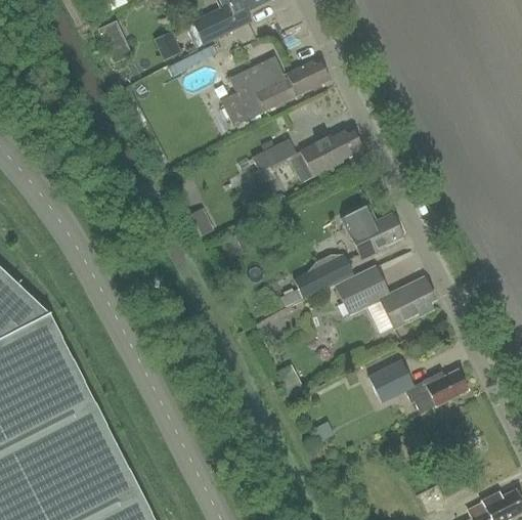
[(218,0),(221,6),(194,19),(205,42),(253,19),(248,10),(268,0),(218,0)]
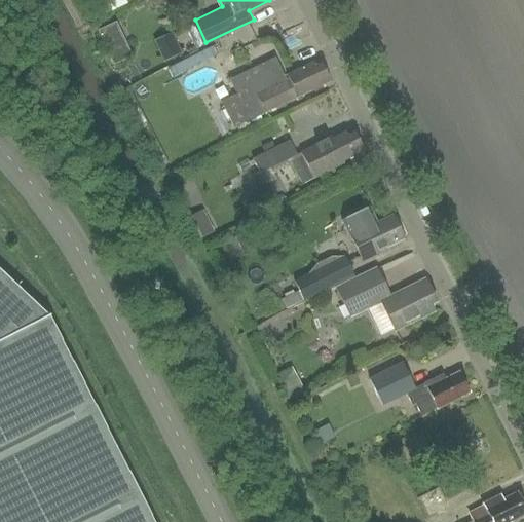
[(107,24),(119,59),(138,52),(125,16),(107,24)]
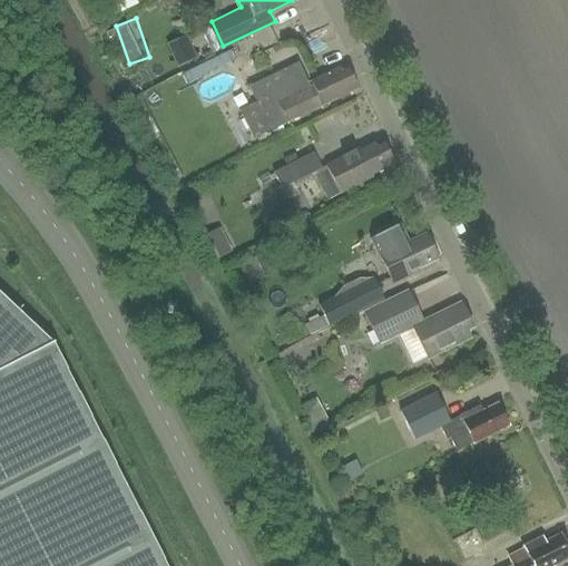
[(196,29),(176,37),(184,60),(205,52),(196,29)]
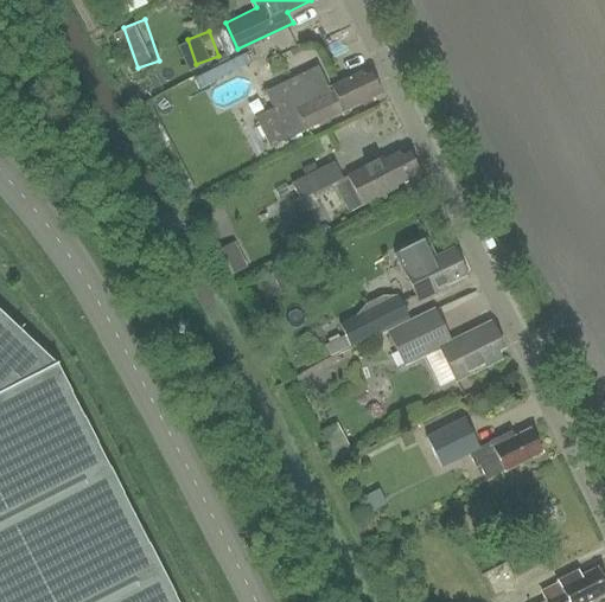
[(273,145),(383,91),(373,71),(367,75),(364,69),(333,84),(336,89),(317,97),(304,71),(266,89),(275,106),(256,114),(273,145)]
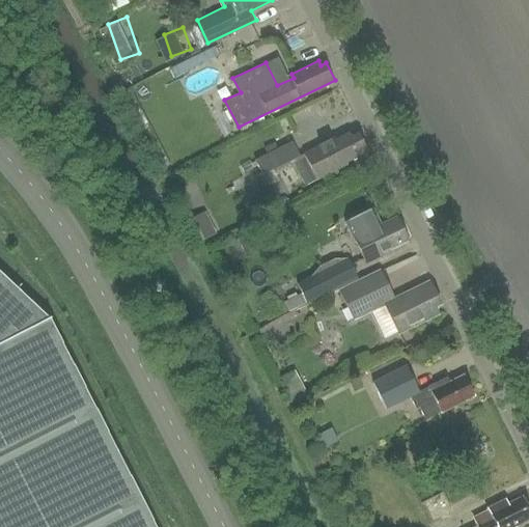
[(347,160),(367,149),(359,133),(353,136),(351,132),(337,138),(336,137),(306,151),(318,176),(349,161),(347,160)]
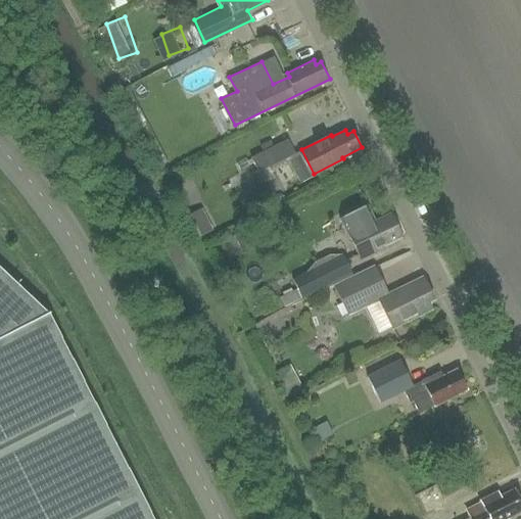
[(253,153),(261,169),(296,150),(290,136),(253,153)]
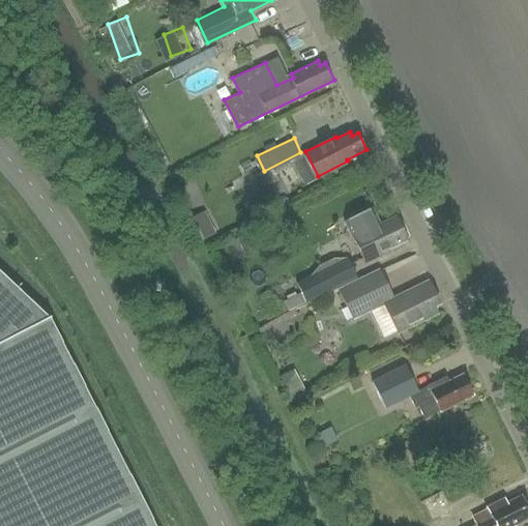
[(399,214),(382,224),(374,206),(346,220),(367,261),(390,250),(388,246),(409,237),(399,214)]
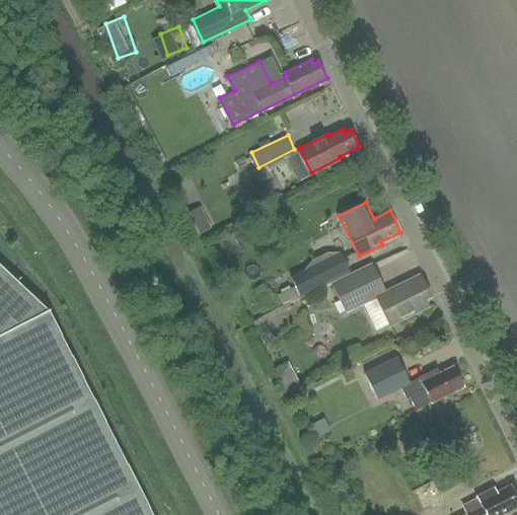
[(190,209),(201,231),(212,225),(201,203),(190,209)]
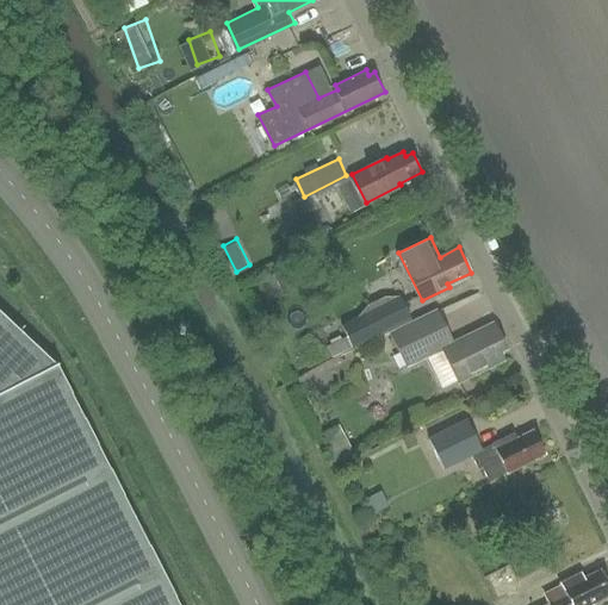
[(345,323),(355,343),(357,345),(414,317),(402,294),(386,294),(370,303),(361,315),(345,323)]
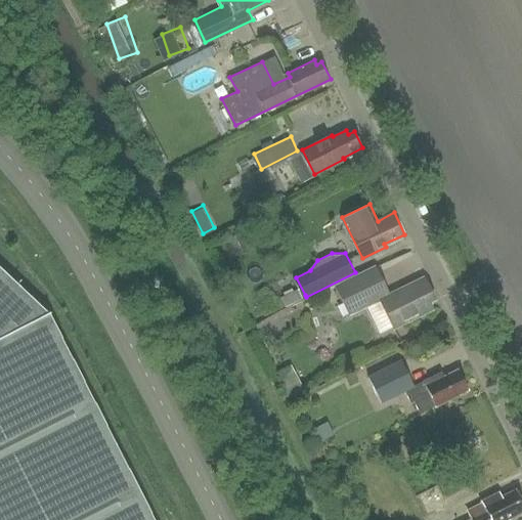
[(0,519),(156,519),(51,314),(0,265),(0,519)]
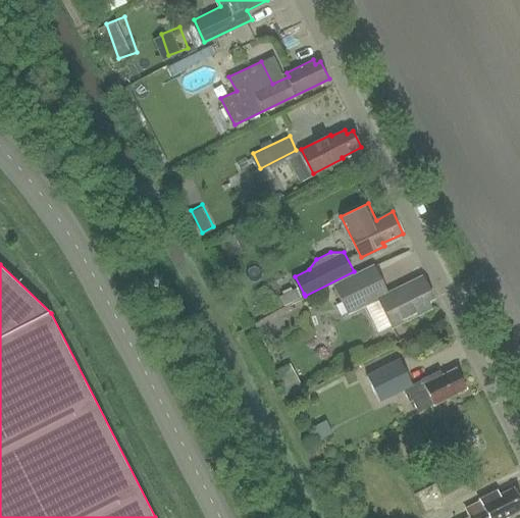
[(388,292),(383,279),(375,264),(334,285),(348,312),(379,297),(394,325),(433,306),(430,300),(434,297),(424,274),(388,292)]
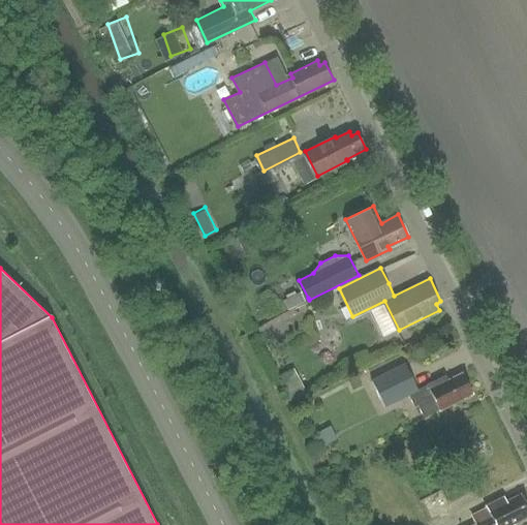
[(441,408),(474,393),(464,372),(448,379),(446,375),(420,389),(406,362),(373,379),(386,405),(410,393),(415,402),(419,401),(426,415),(441,408)]
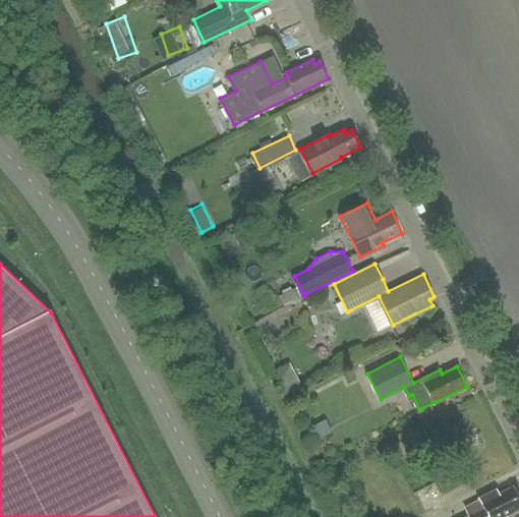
[(501,516),(518,508),(518,495),(514,485),(500,493),(498,489),(464,505),(469,514),(462,516),(501,516)]
